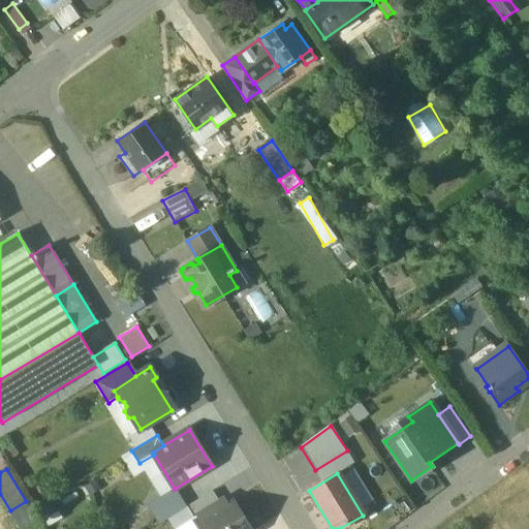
[(212,492),(186,507),(193,519),(197,516),(197,515),(218,502),(212,492)]
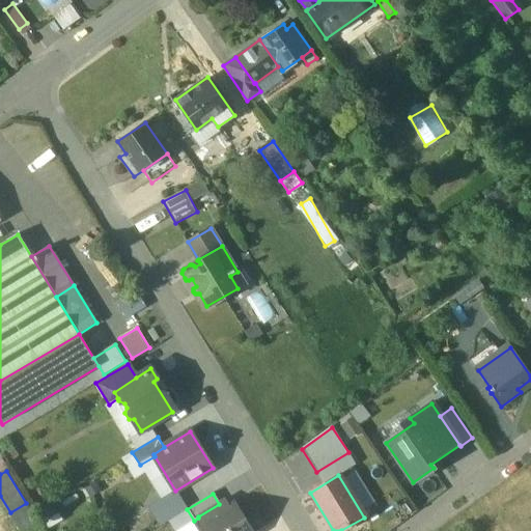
[(251,530),(234,503),(223,510),(219,504),(198,516),(198,518),(206,530),(251,530)]
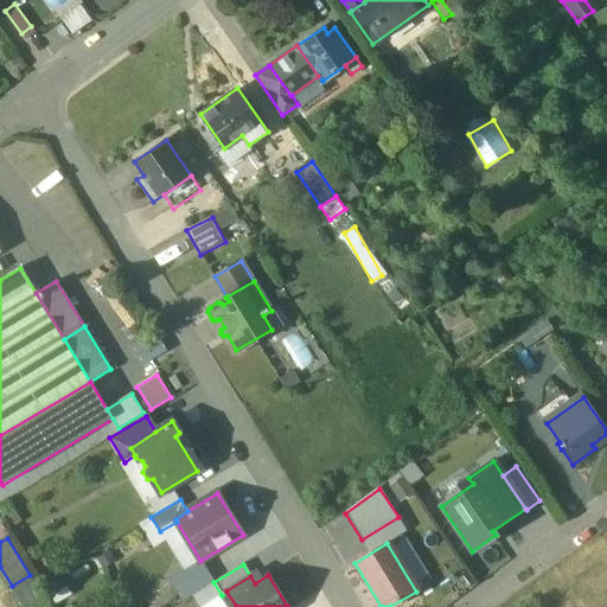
[(222,595),(213,582),(192,595),(199,606),(236,606),(227,592),(222,595)]
